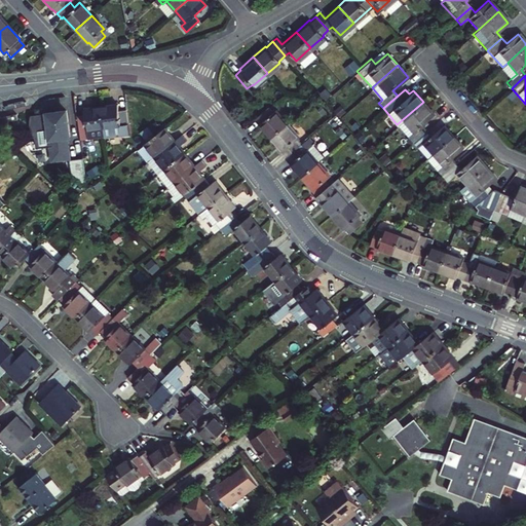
[(434,114),(423,102),(397,124),(412,141),(426,128),(421,123),(434,114)]
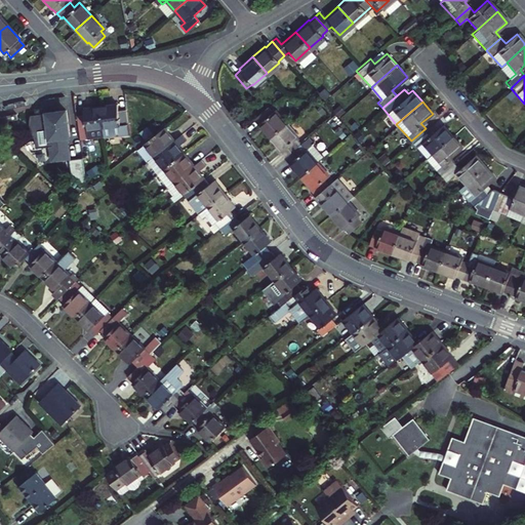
[(273,135),(290,121),(278,107),(276,109),(271,104),(257,116),(263,121),(260,122),(273,135)]
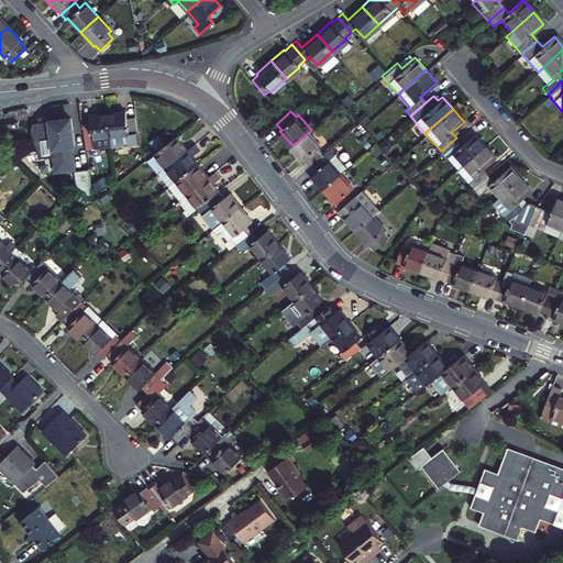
[(363,111),(356,118),(362,124),(370,118),(363,111)]
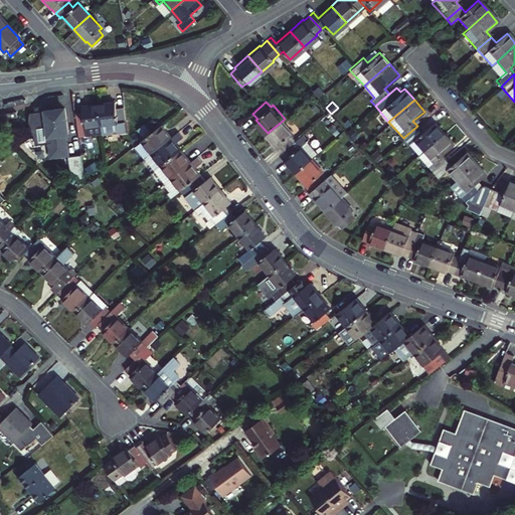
[(117,103),(101,105),(104,135),(114,134),(129,133),(126,108),(118,109),(117,103)]
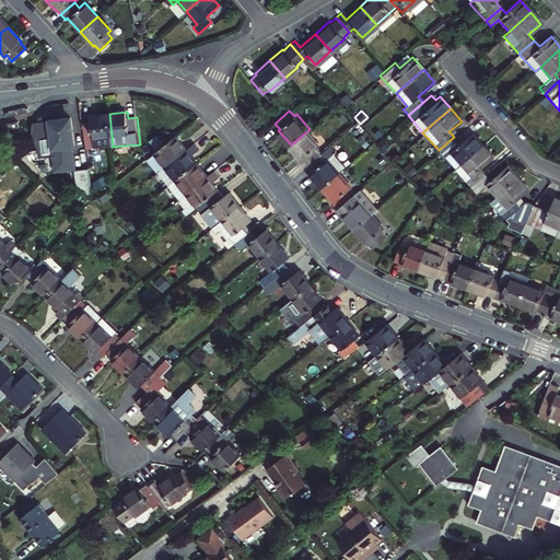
[(83,124),(85,150),(113,147),(109,114),(92,116),(93,123),(83,124)]
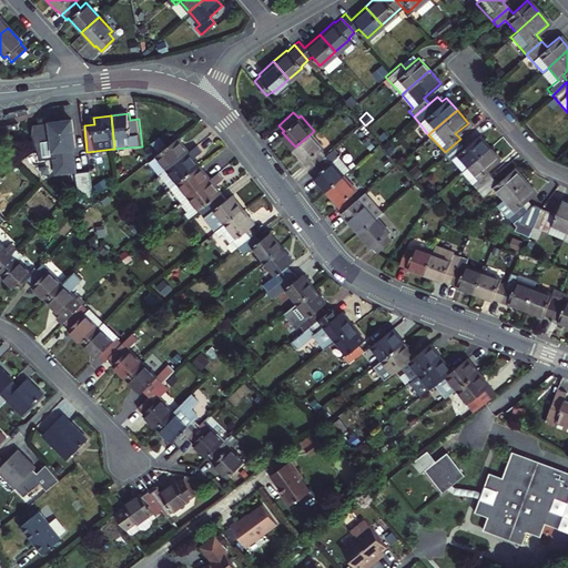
[(57,158),(59,173),(77,171),(74,149),(77,149),(73,120),(52,122),(57,158)]
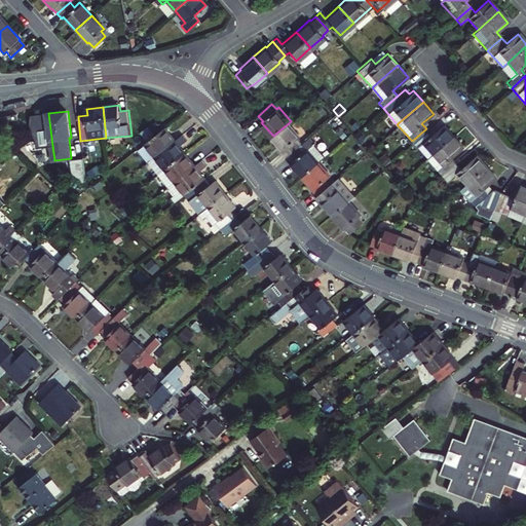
[(52,146),(48,113),(31,115),(31,119),(31,125),(32,130),(34,138),(35,139),(36,148),(52,146)]
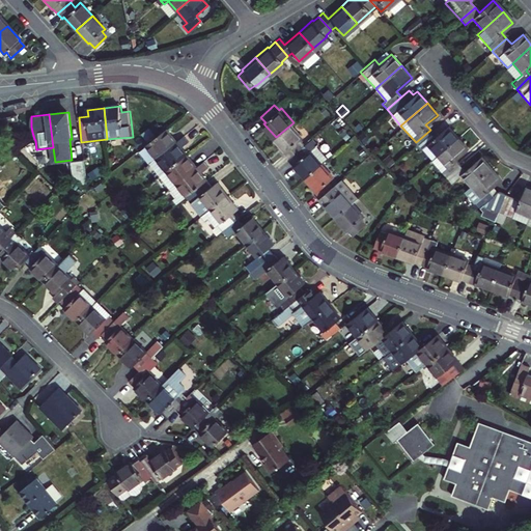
[(289,156),(304,144),(300,140),(305,135),(294,122),(276,137),(287,149),(285,151),(289,156)]
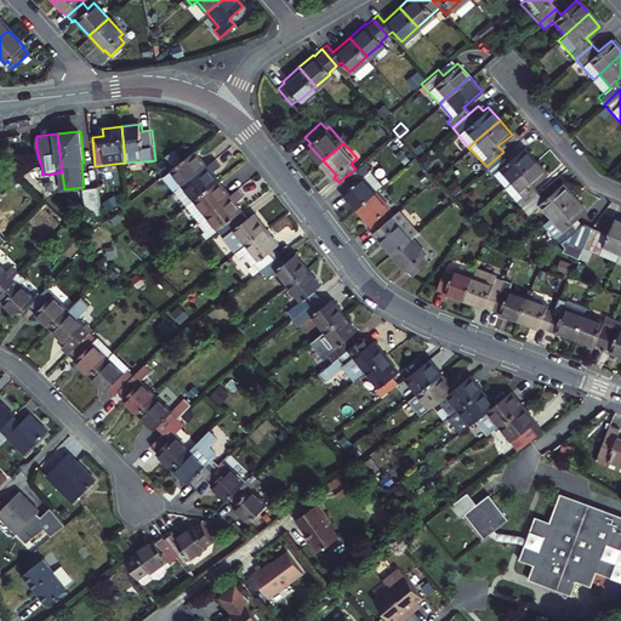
[(508,158),(503,152),(486,166),(503,186),(534,159),(522,146),(508,158)]
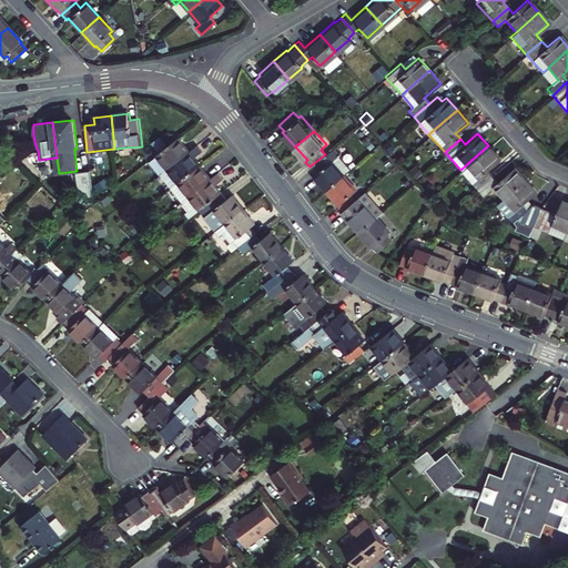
[(164,142),(159,134),(151,141),(156,149),(164,142)]
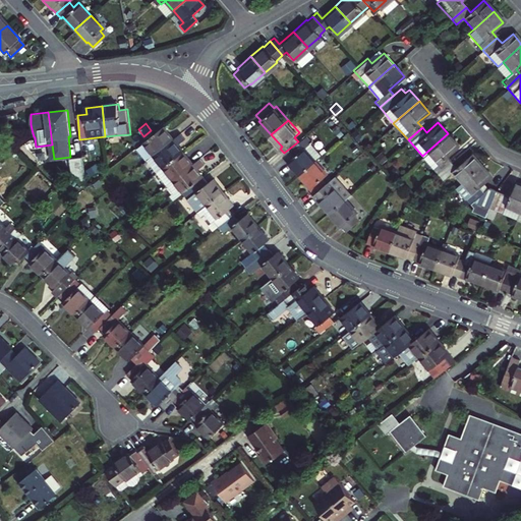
[(140,141),(151,155),(171,138),(161,125),(140,141)]
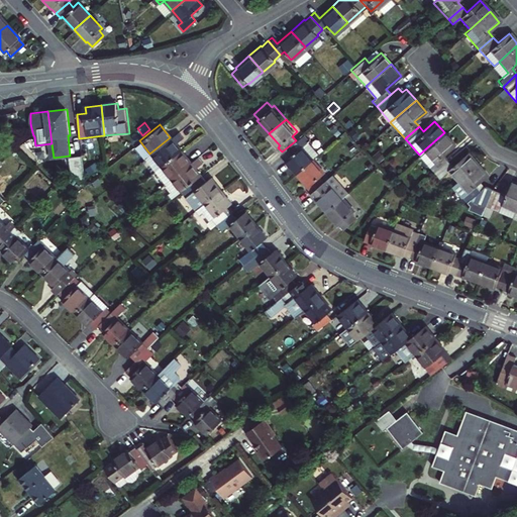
[(178,131),(170,137),(149,153),(144,157),(154,170),(160,166),(180,150),(174,142),(182,136),(178,131)]
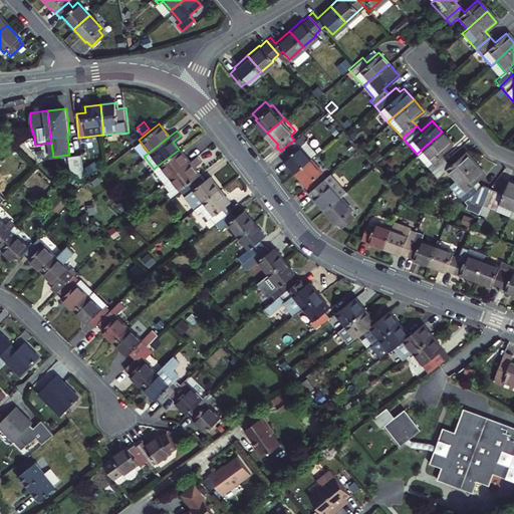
[(295,170),(311,156),(316,151),(306,139),(308,138),(303,132),(294,140),(280,151),(284,156),(295,170)]
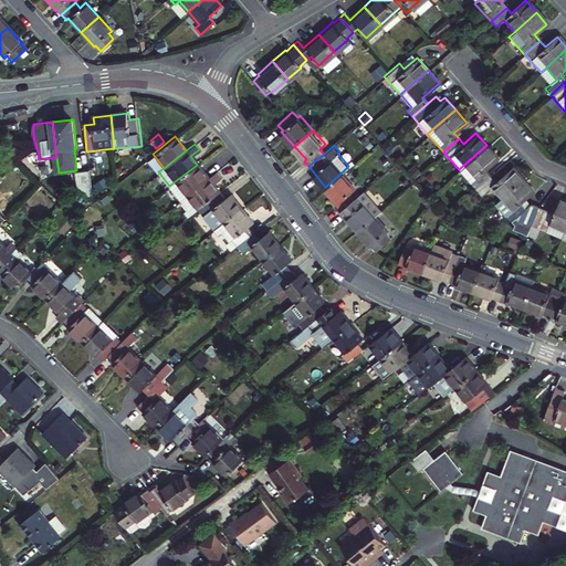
[(498,157),(486,145),(459,169),(474,188),(490,175),(484,168),(498,157)]
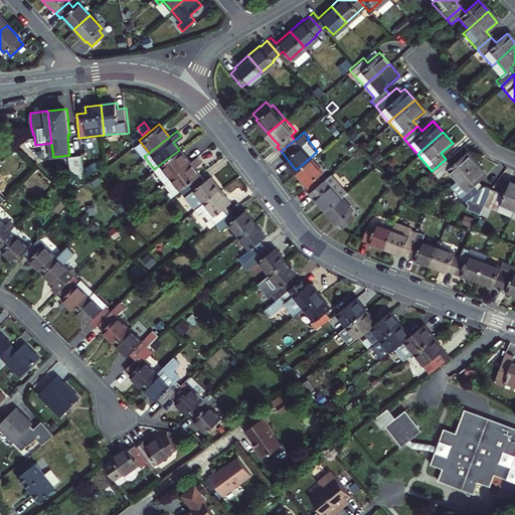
[(382,155),(376,148),(369,154),(375,161),(382,155)]
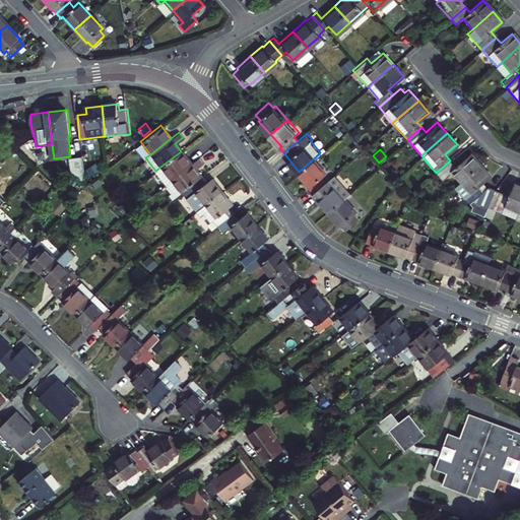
[(190,164),(181,151),(160,167),(170,180),(190,164)]
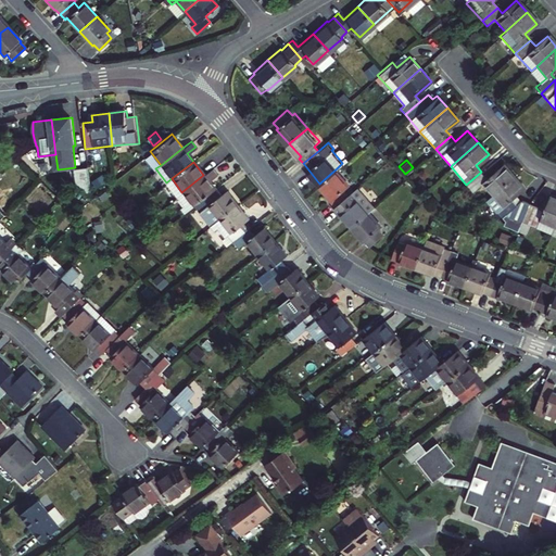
[(481,172),(466,185),(470,189),(480,180),(491,193),(513,174),(502,162),(484,176),(481,172)]
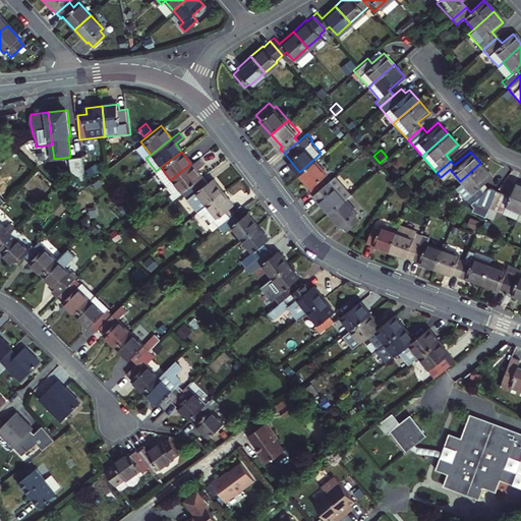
[(198,158),(190,164),(170,180),(164,184),(170,191),(167,194),(171,199),(183,190),(200,176),(195,170),(204,164),(198,158)]
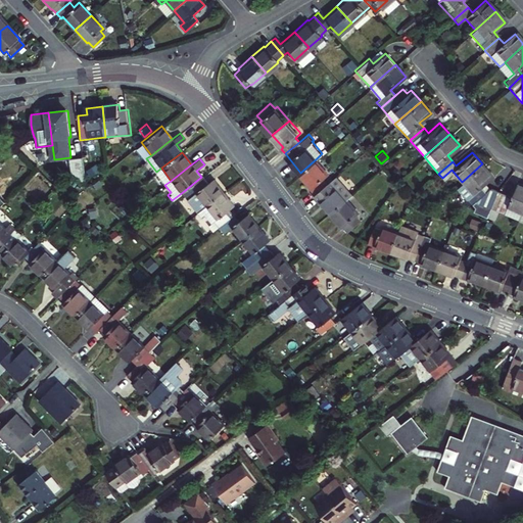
[(310,187),(316,193),(329,182),(325,176),(329,173),(317,158),(300,173),(312,185),(310,187)]
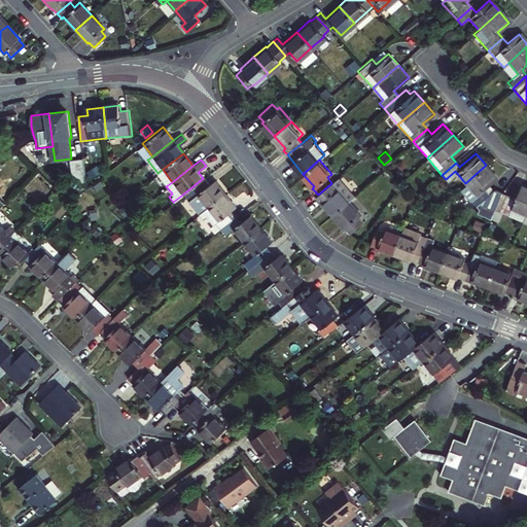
[(495,177),(486,165),(465,183),(458,189),(468,201),(469,200),(478,209),(477,211),(490,217),(500,191),(493,188),(493,189),(488,183),(495,177)]
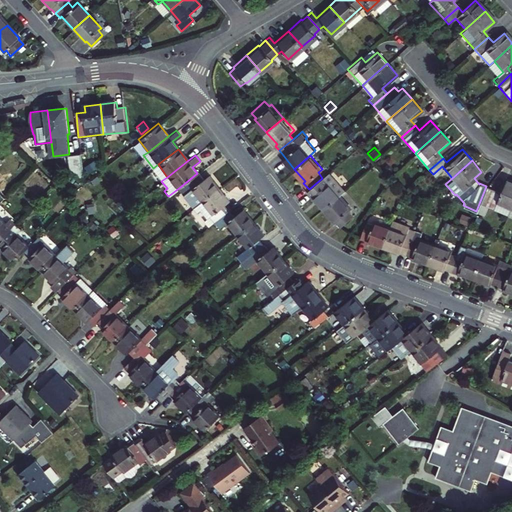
[(323,208),(339,193),(344,189),(329,171),(322,178),(309,189),(312,193),(311,194),(323,208)]
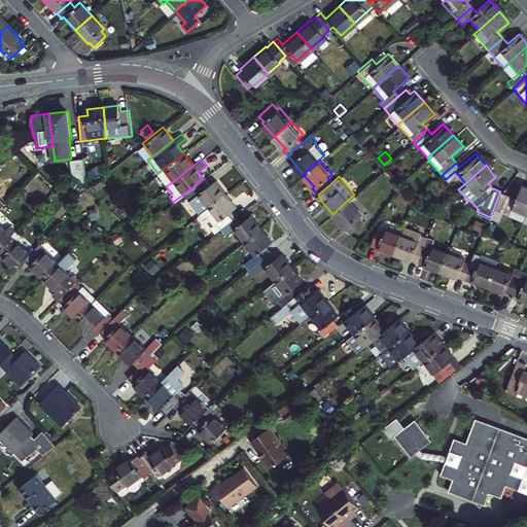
[(208,184),(203,178),(185,192),(201,212),(223,195),(212,181),(208,184)]
